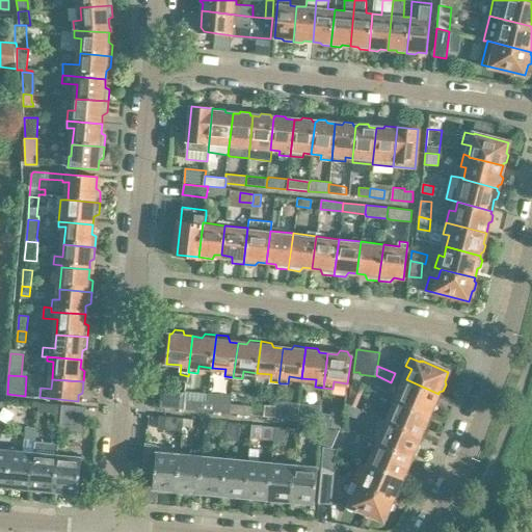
[(434,402),(439,394),(406,379),(397,401),(429,415),(430,413),(433,411),(435,405),(434,402)]
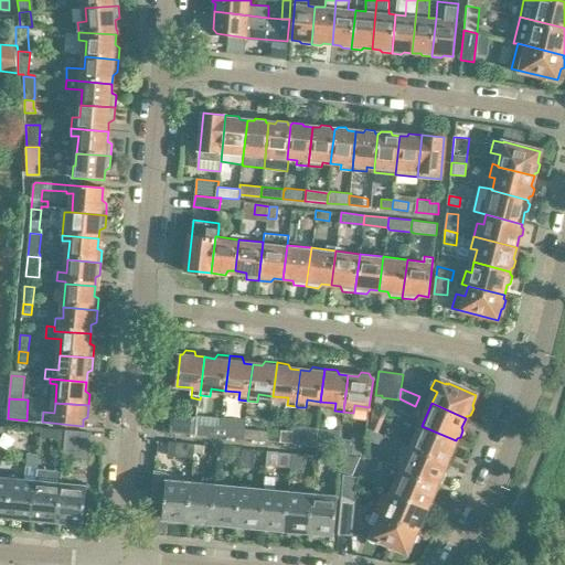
[(379,433),(387,411),(374,405),(371,428),(379,433)]
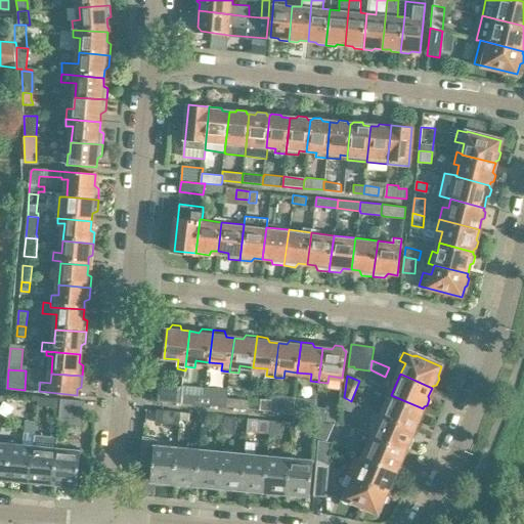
[(181,402),(182,393),(183,386),(160,384),(159,400),(181,402)]
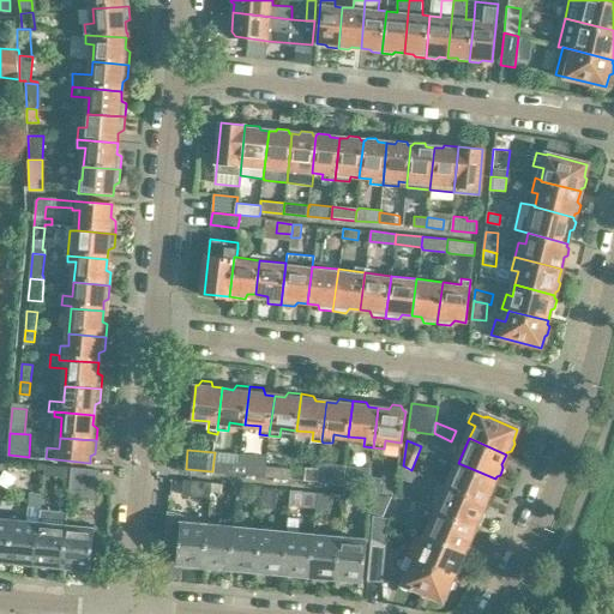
[(239,474),(240,463),(214,461),(212,471),(239,474)]
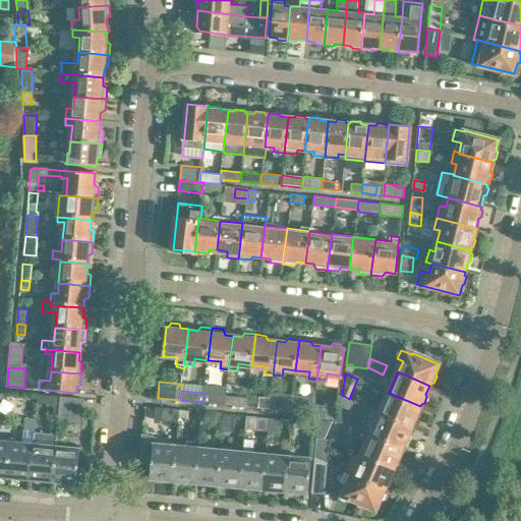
[(224,404),(225,395),(204,393),(203,402),(224,404)]
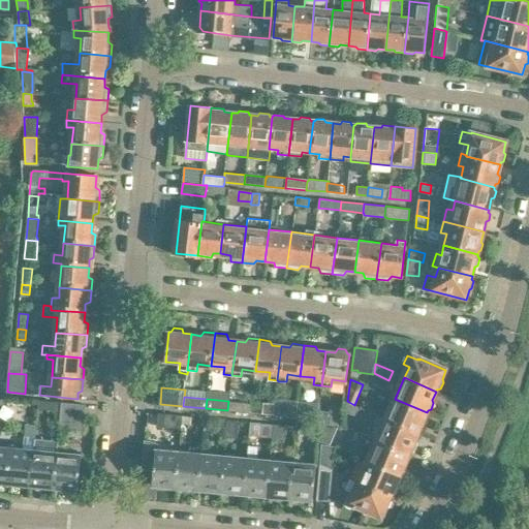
[(427,412),(395,399),(385,419),(417,433),(421,426),(424,425),(427,418),(426,415),(427,412)]
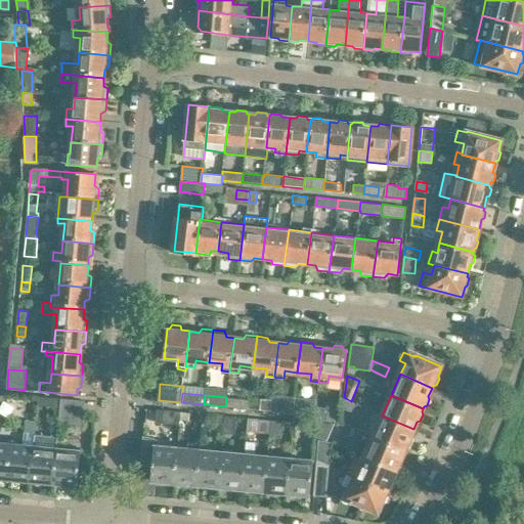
[(60,408),(61,399),(38,397),(37,406),(60,408)]
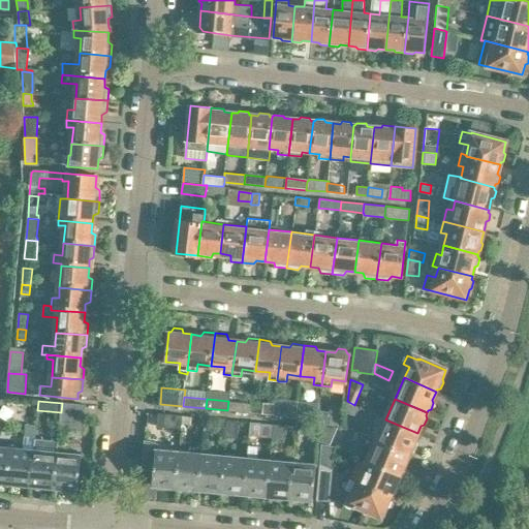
[(250,412),(251,403),(228,401),(227,410),(250,412)]
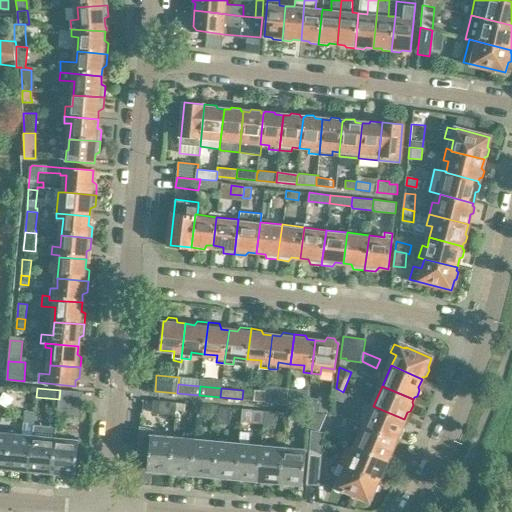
[(254,388),(253,400),(264,401),(265,389),(254,388)]
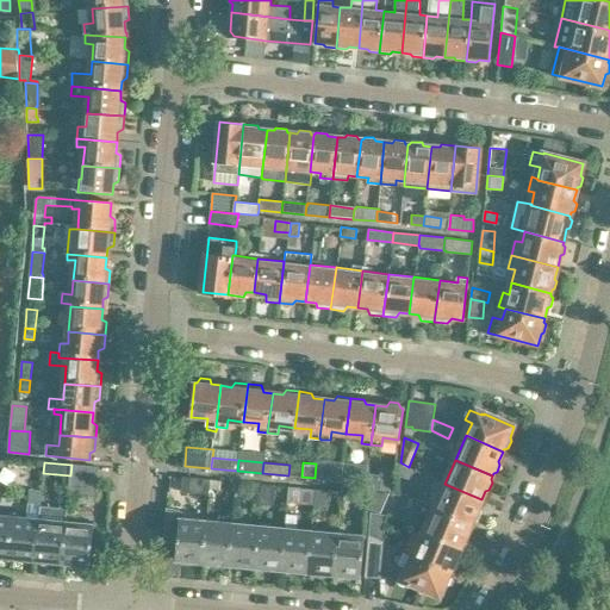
[(70,475),(69,493),(81,495),(82,479),(97,480),(98,467),(72,465),(70,475)]
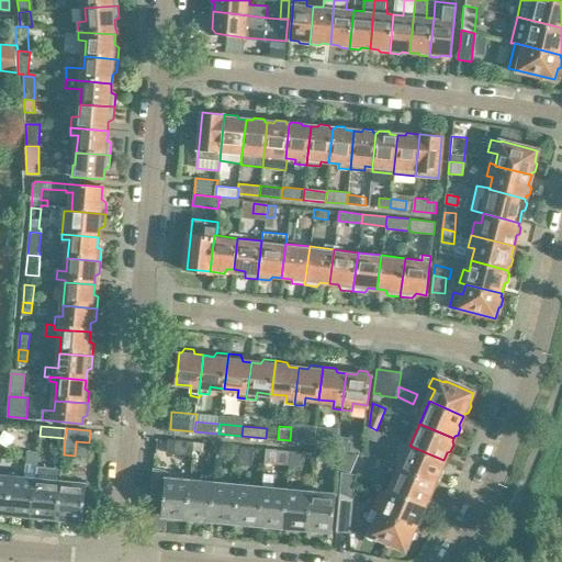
[(394,449),(398,439),(381,431),(378,441),(394,449)]
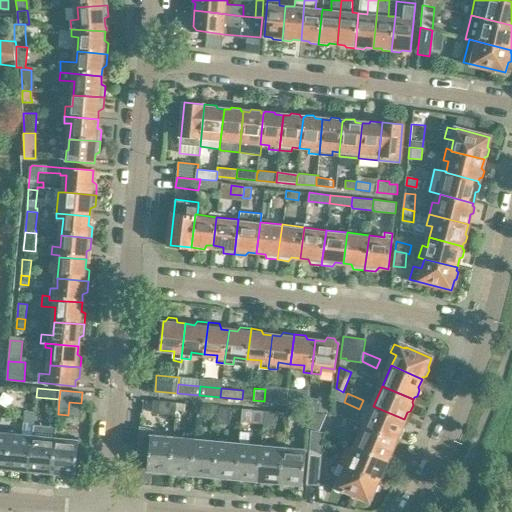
[(175,415),(176,410),(177,403),(154,400),(153,413),(175,415)]
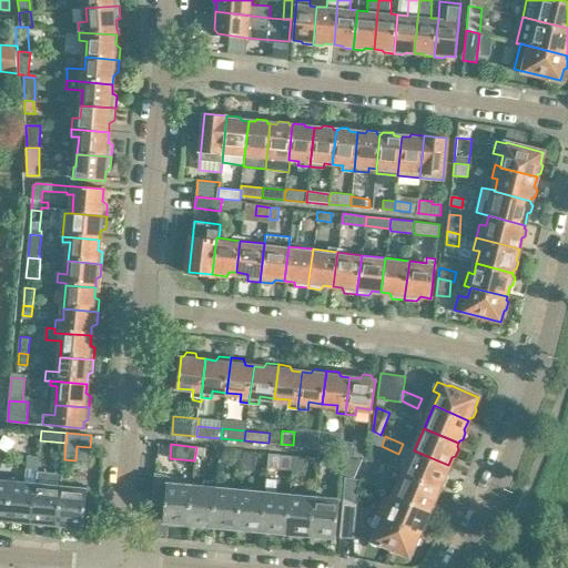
[(229,458),(230,449),(221,448),(220,458),(229,458)]
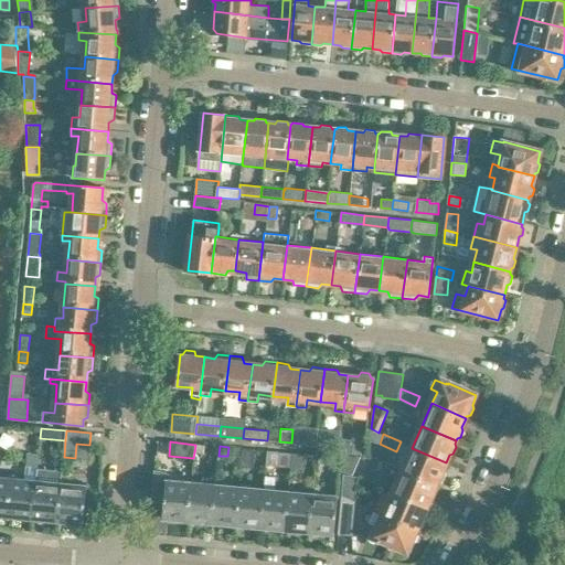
[(254,467),(256,450),(256,449),(244,448),(242,466),(254,467)]
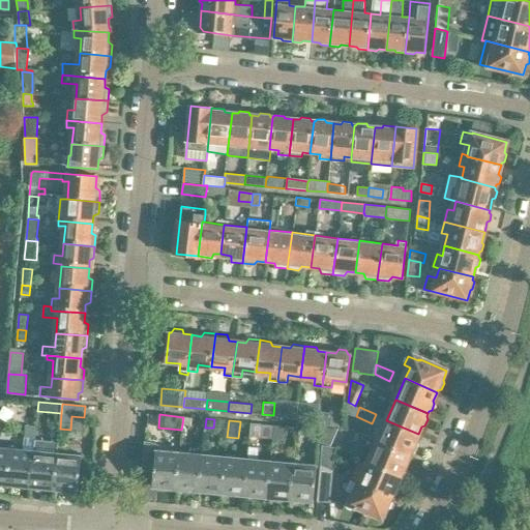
[(420,435),(418,434),(386,420),(378,440),(378,442),(408,454),(411,455),(412,453),(414,453),(417,446),(416,446),(420,435)]
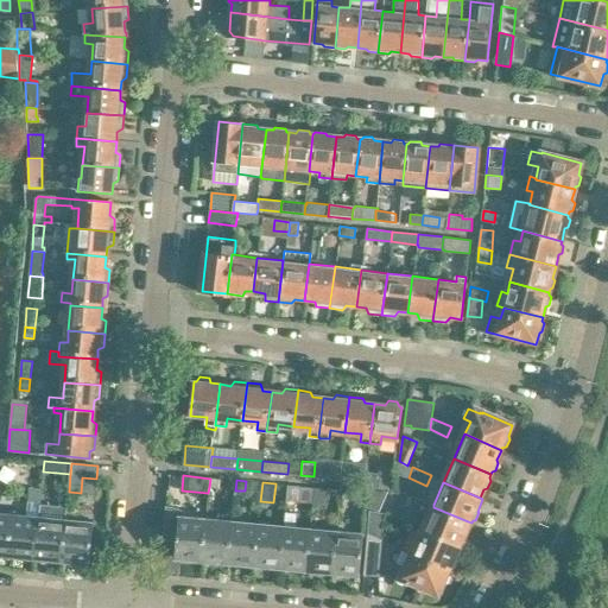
[(29,488),(27,504),(40,505),(40,504),(42,489),(29,488)]
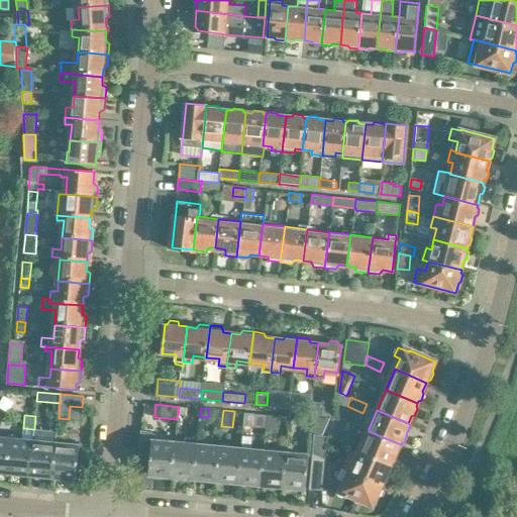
[(277,428),(278,416),(278,415),(268,415),(266,432),(271,432),(277,428)]
